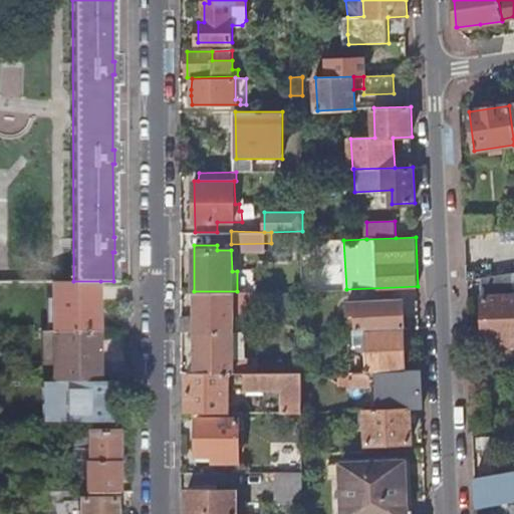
[(512,275),(482,279),(484,340),(511,339),(511,344),(513,343),(513,294),(505,295),(504,288),(512,288),(512,275)]
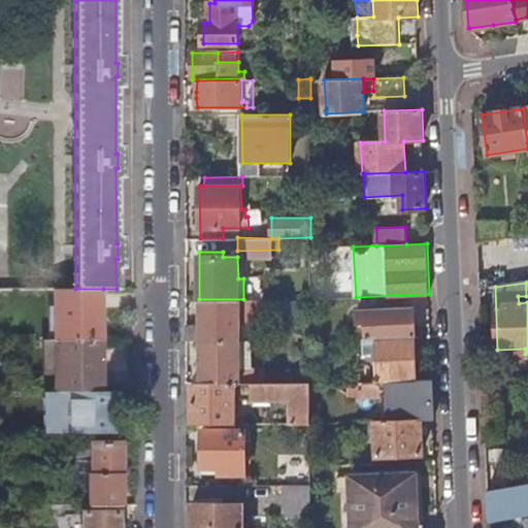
[(55,341),(103,341),(103,289),(75,289),(54,289),(55,341)]
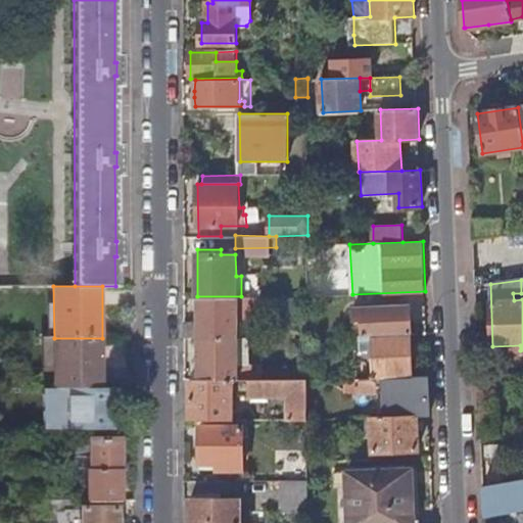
[(197,338),(238,338),(239,338),(239,318),(245,318),(245,312),(262,312),(262,296),(241,296),(197,296),(197,322),(191,322),(185,321),(185,338),(192,338),(197,338)]
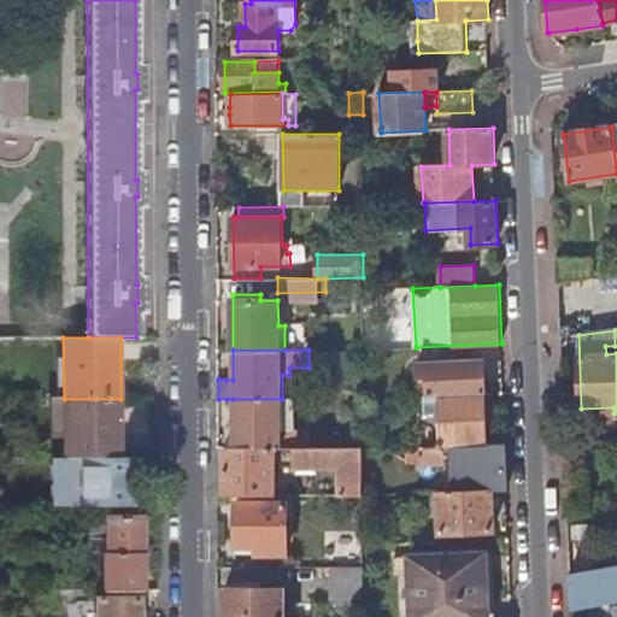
[(428,395),(485,393),(482,360),(456,362),(456,358),(439,358),(439,363),(422,364),(422,371),(427,370),(428,395)]
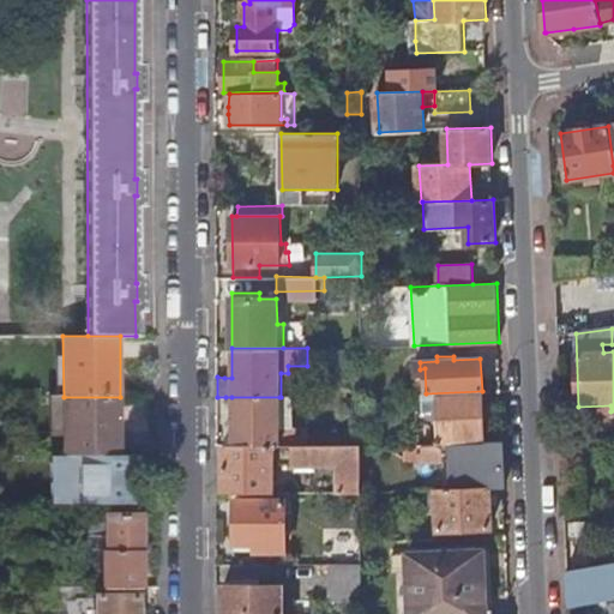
[(288,373),(281,373),(281,397),(292,397),(292,373),(288,373)]
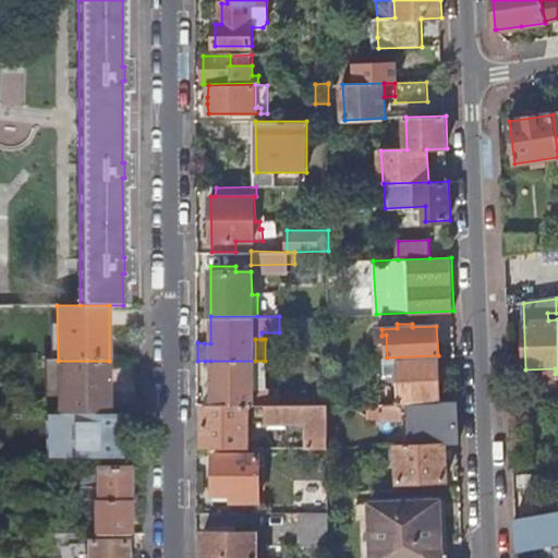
[(399,403),(439,401),(438,355),(387,358),(384,358),(385,373),(398,373),(399,403)]
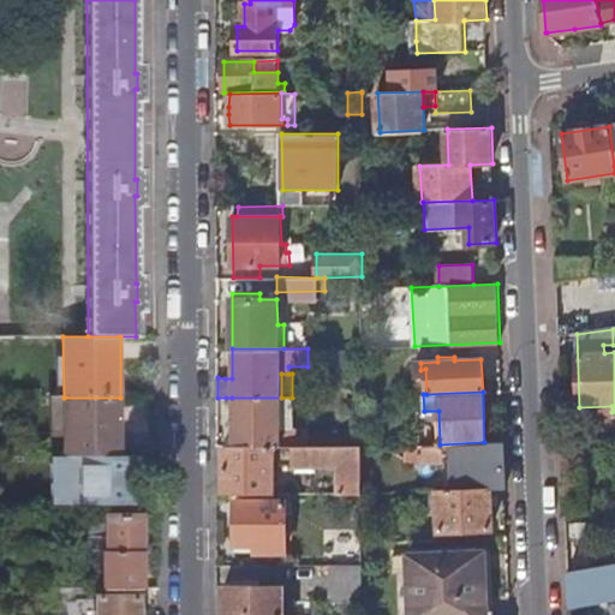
[(64,457),(82,457),(120,457),(120,398),(64,398),(64,457)]
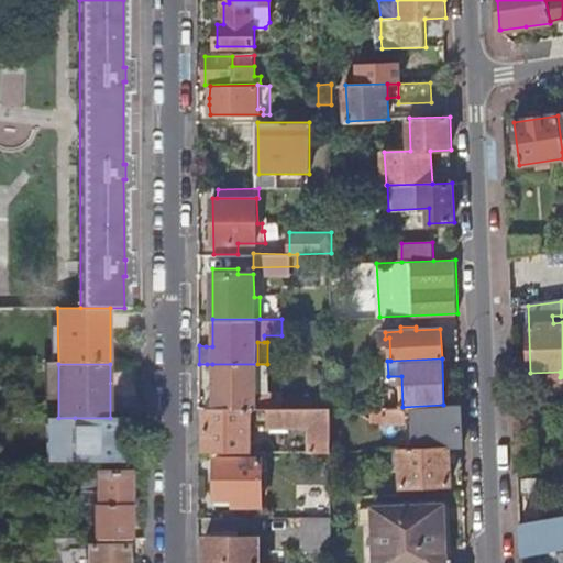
[(212,364),(212,408),(251,408),(271,408),(282,408),(282,393),(267,393),(263,393),(257,393),(257,386),(257,364),(256,364),(212,364)]
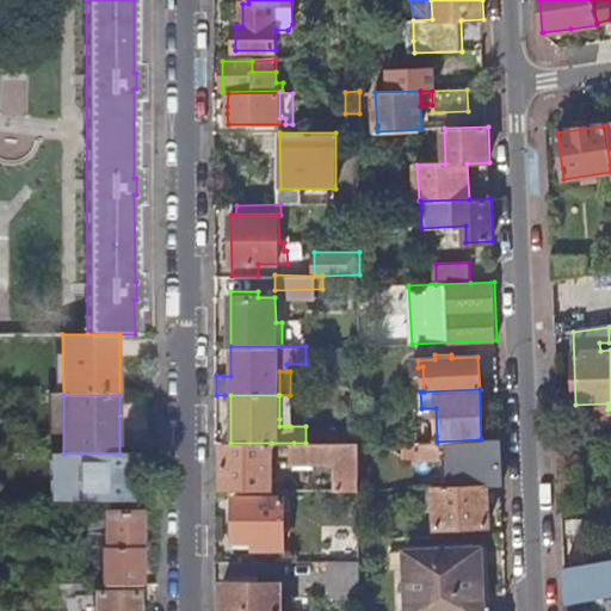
[(279,419),(279,426),(285,426),(290,426),(290,395),(279,395),(279,419)]
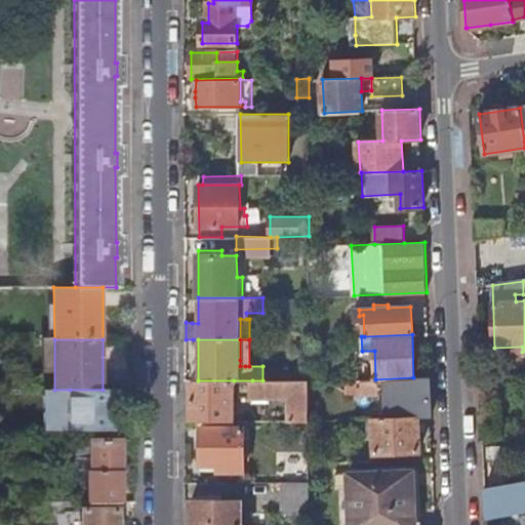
[(390,418),(418,416),(432,416),(430,377),(413,377),(375,379),(359,379),(359,390),(389,389),(390,418)]
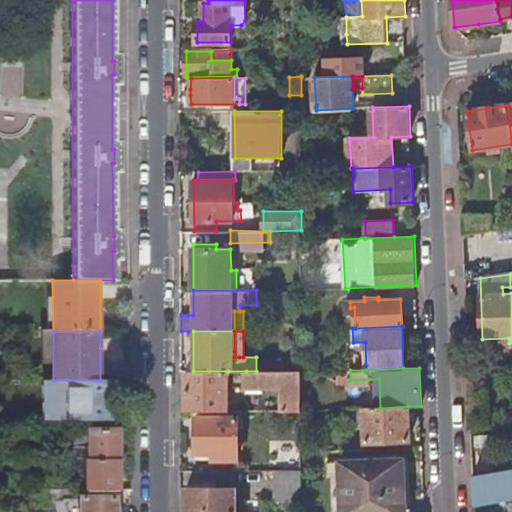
[(245,386),(285,386),(285,411),(300,412),(300,372),(300,370),(256,371),(246,371),(245,386)]
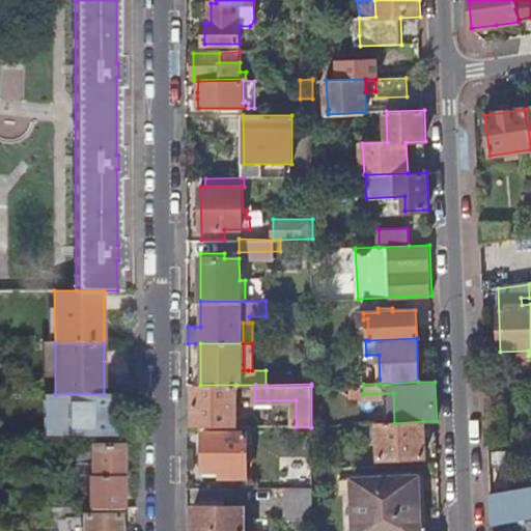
[(193,426),(236,426),(236,385),(200,385),(193,385),(193,426)]
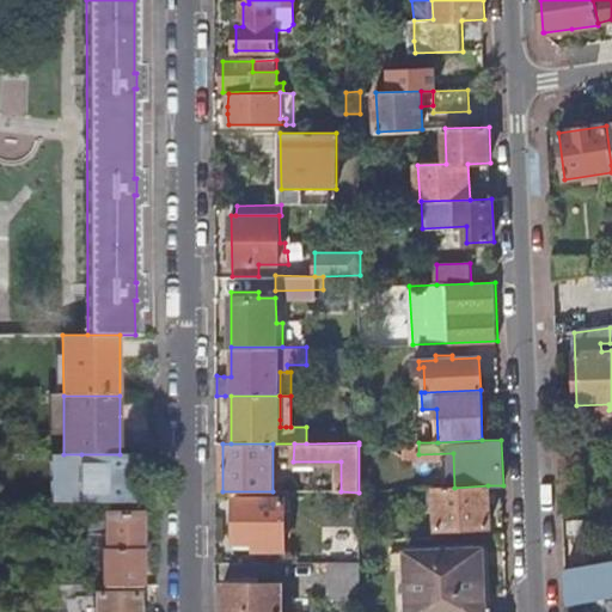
[(96,502),(133,502),(133,454),(120,454),(81,454),(80,502),(96,502)]
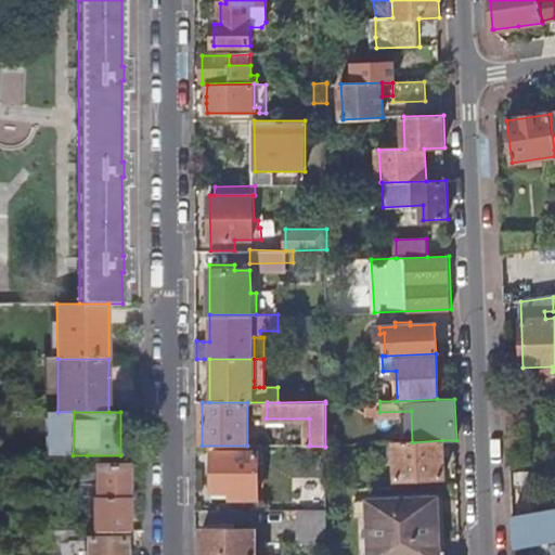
[(397,480),(444,478),(442,440),(412,442),(395,442),(397,480)]
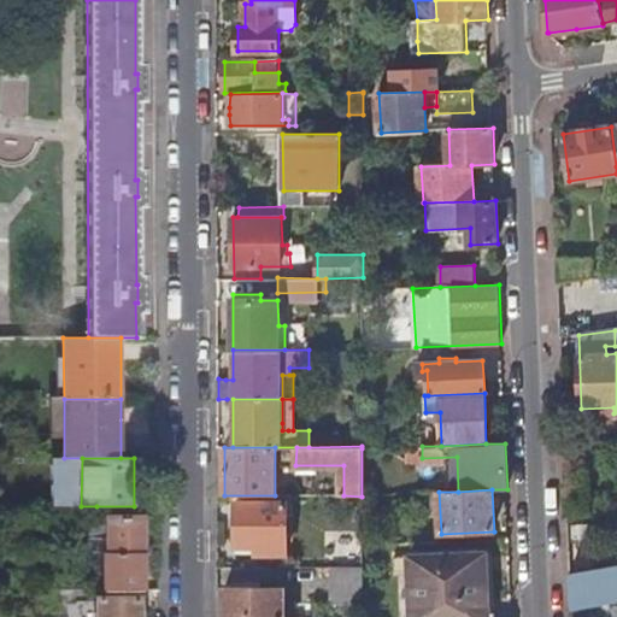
[(287,553),(286,504),(236,504),(236,547),(257,547),(257,553),(287,553)]
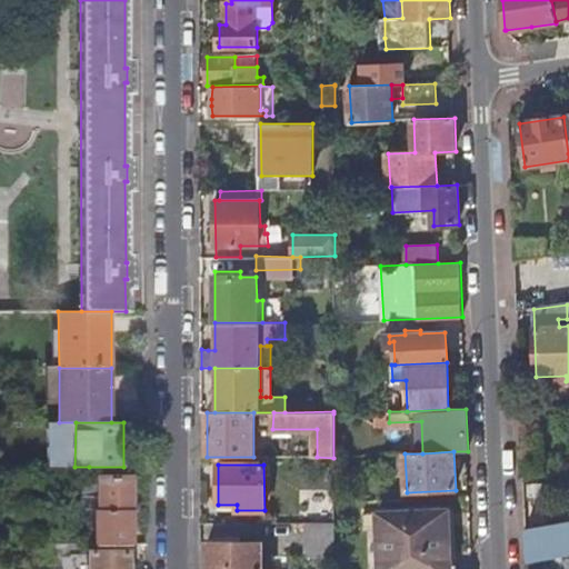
[(63,483),(81,483),(89,476),(89,467),(75,467),(63,467),(63,483)]
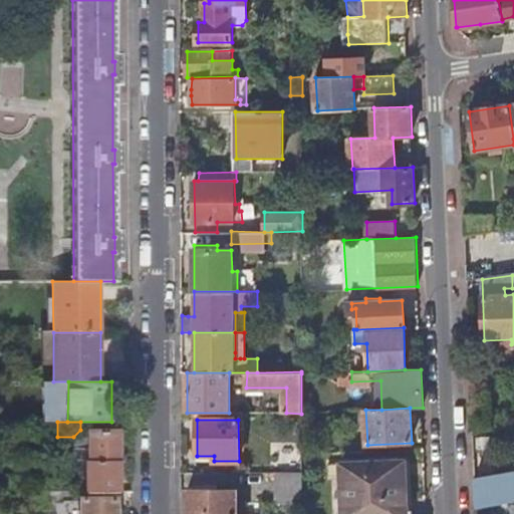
[(88,460),(117,461),(117,432),(88,431),(88,460)]
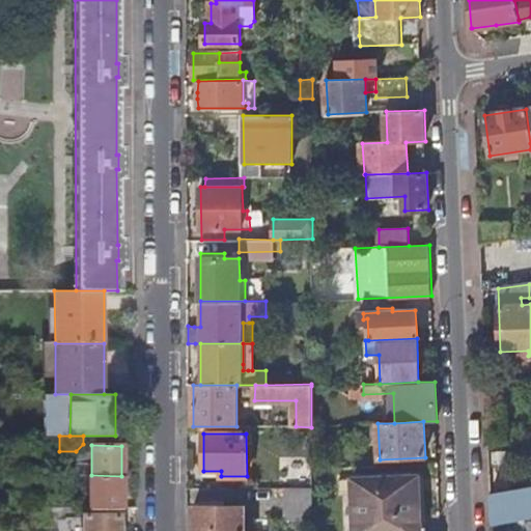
[(90,508),(121,508),(121,476),(91,475),(90,475),(90,508)]
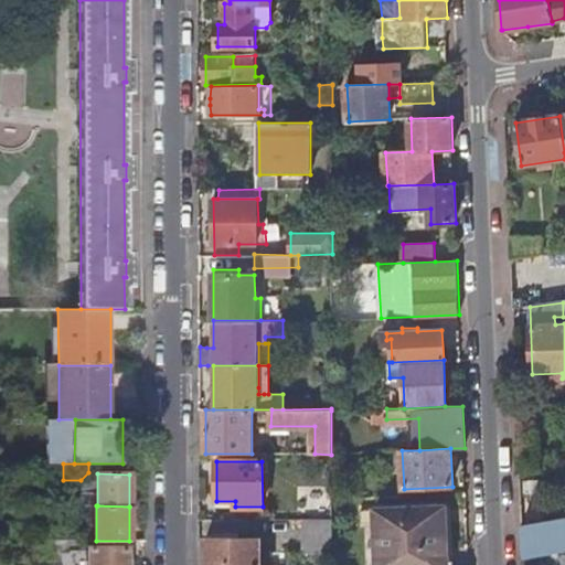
[(446,564),(445,508),(375,510),(375,511),(376,528),(376,564),(446,564)]
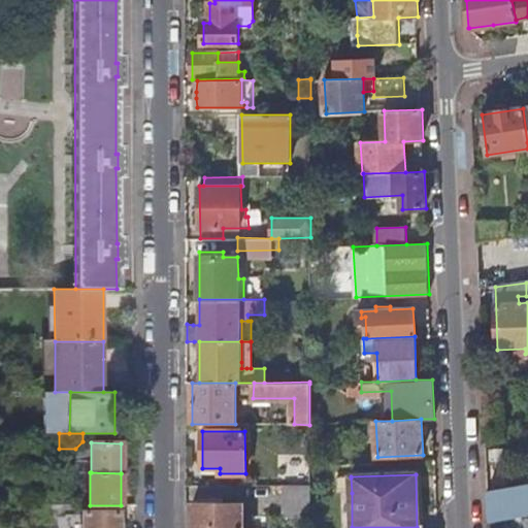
[(352,493),(351,477),(335,477),(336,493),(352,493)]
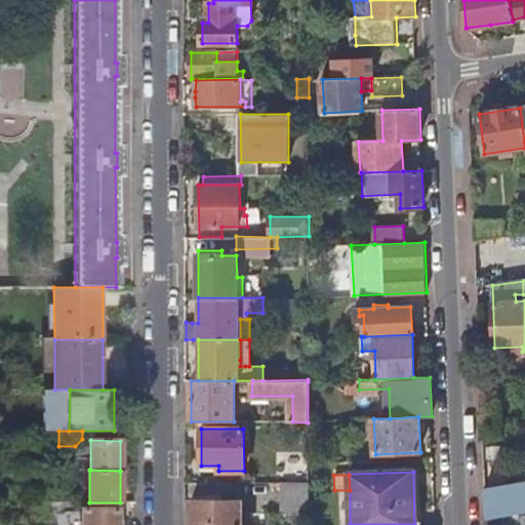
[(524,512),(524,480),(486,488),(487,519),(524,512)]
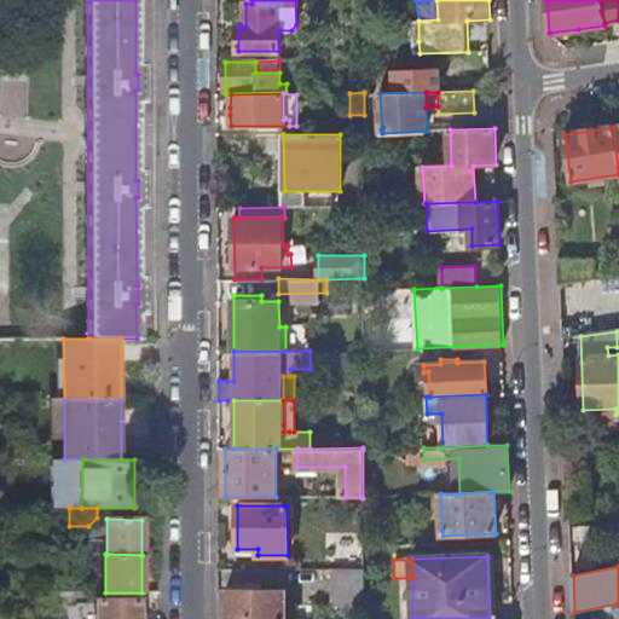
[(363,614),(363,571),(331,572),(331,615),(363,614)]
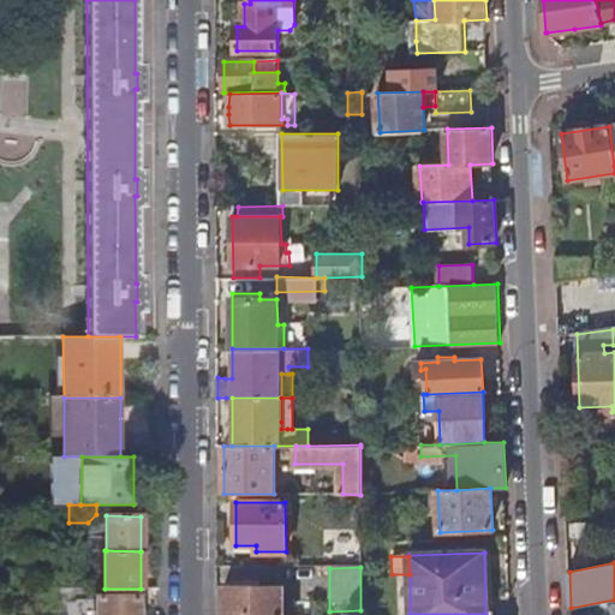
[(281,614),(281,587),(224,589),(224,614),(281,614)]
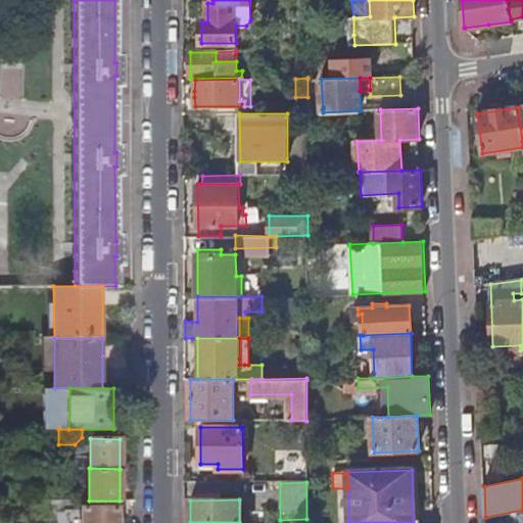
[(82,522),(116,522),(116,516),(123,516),(124,507),(83,507),(82,522)]
